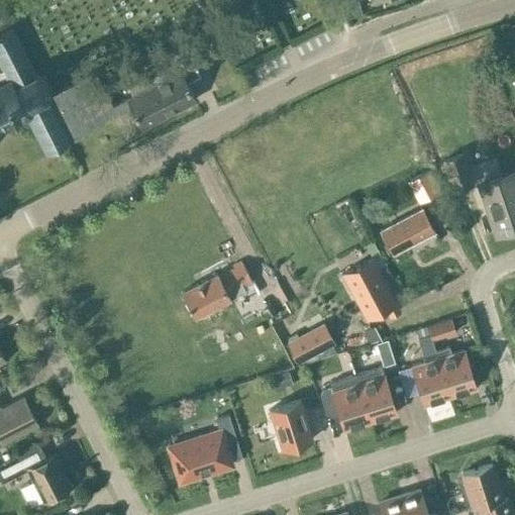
[(0,130),(20,121),(22,124),(29,120),(46,156),(71,143),(66,133),(98,116),(81,82),(48,99),(47,97),(49,89),(44,80),(36,77),(13,31),(0,37),(0,65),(4,72),(0,73),(0,80),(3,86),(0,87),(0,130)]
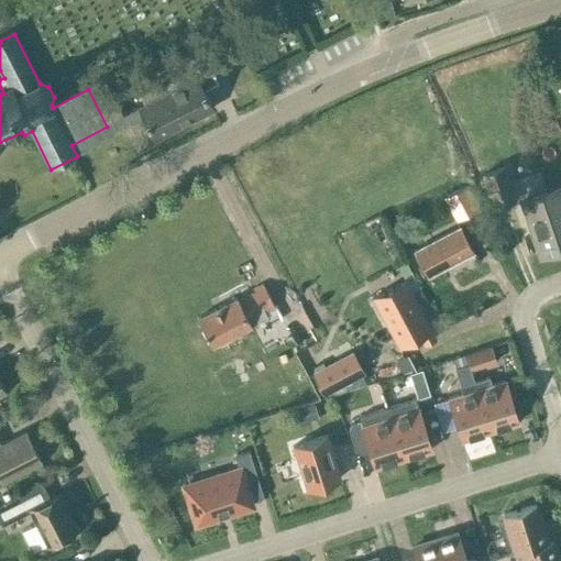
[(95,86),(88,89),(107,127),(140,110),(155,141),(213,110),(205,91),(219,85),(213,74),(202,52),(136,85),(146,105),(123,117),(117,105),(130,98),(125,90),(113,97),(106,83),(105,81),(95,86)]
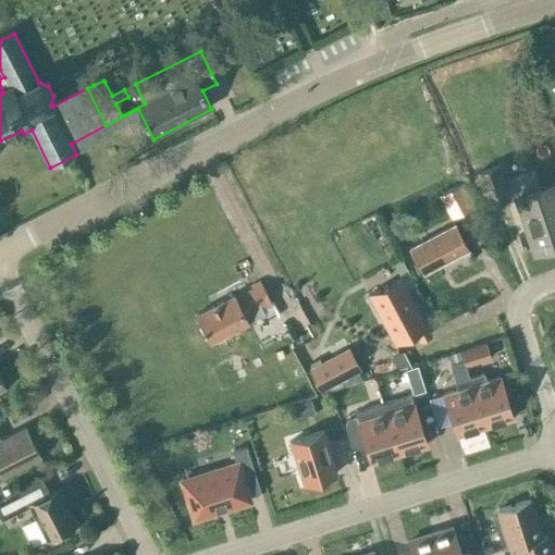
[(500,169),(479,175),(490,209),(503,205),(510,201),(505,185),(500,169)]
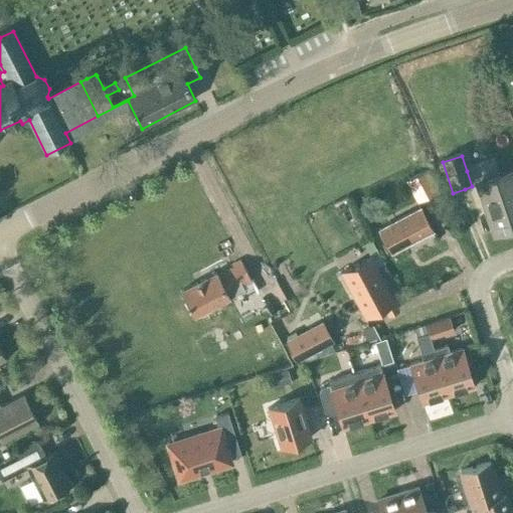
[(429,172),(410,181),(421,202),(439,193),(429,172)]
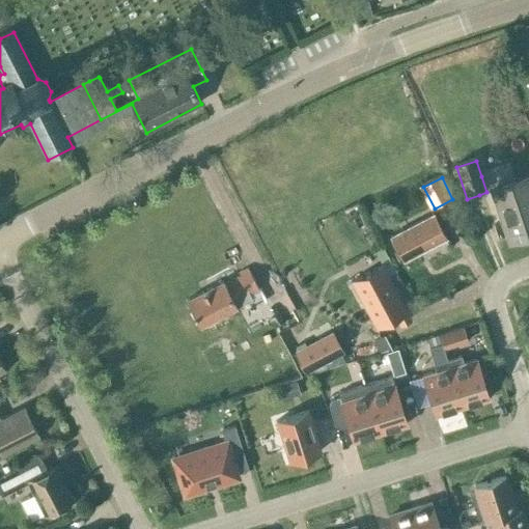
[(528,182),(495,193),(505,223),(511,221),(517,237),(528,232),(528,182)]
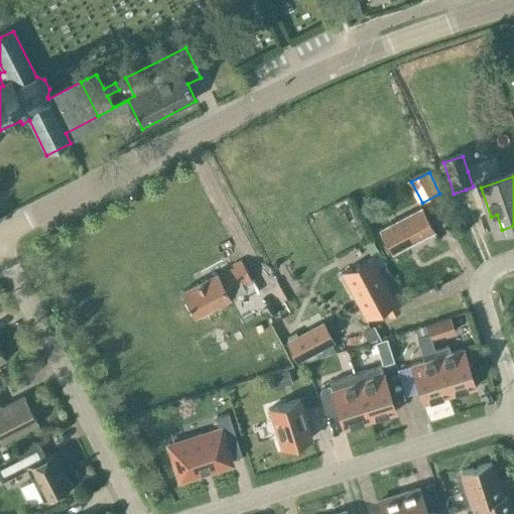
[(447,197),(437,201),(443,214),(454,210),(447,197)]
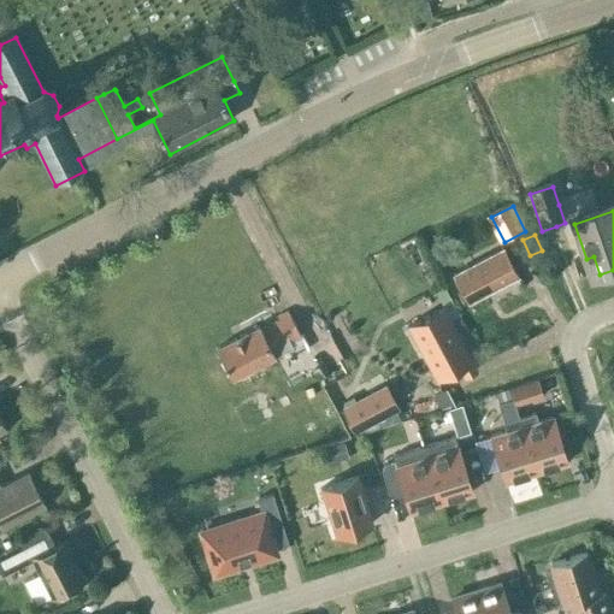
[(519,279),(505,251),(455,277),(470,305),(519,279)]
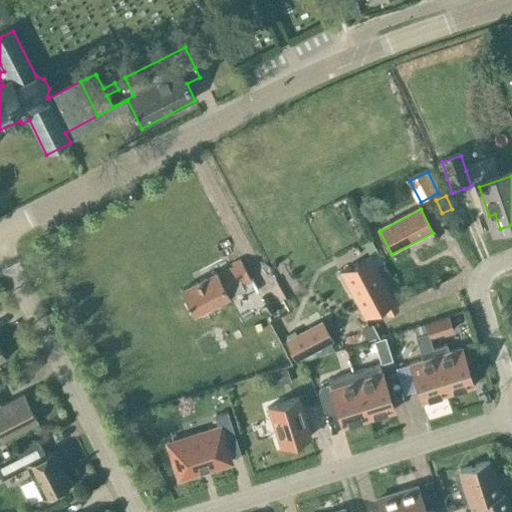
[(394,304),(395,303),(370,258),(341,274),(365,319),(386,308),(390,315),(397,311),(394,304)]
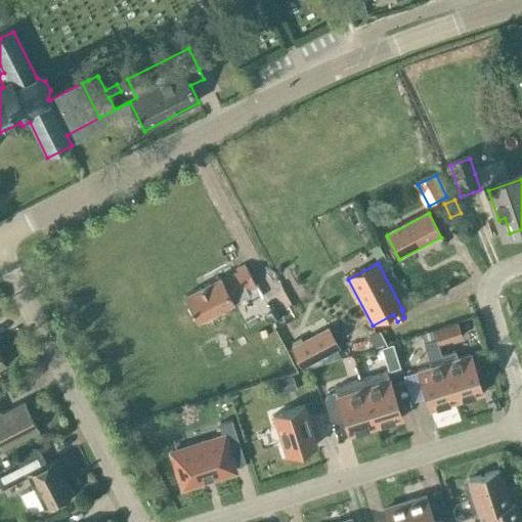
[(234,305),(234,304),(249,296),(247,291),(256,286),(246,266),(235,271),(236,273),(222,281),(221,278),(185,298),(199,323),(234,305)]
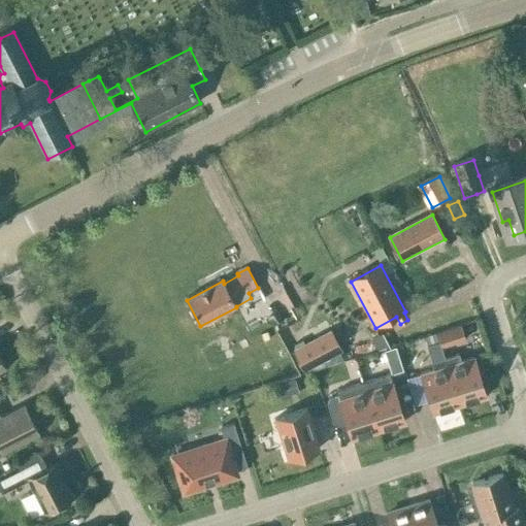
[(461,327),(438,334),(442,349),(466,341),(461,327)]
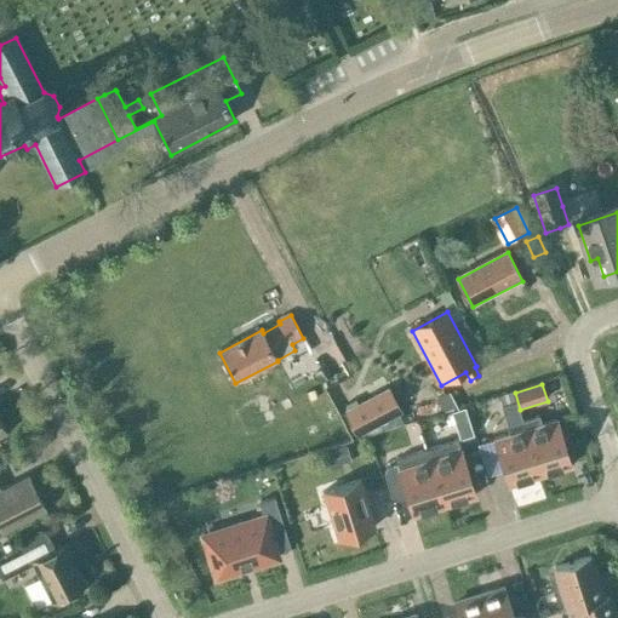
[(390,392),(347,413),(359,436),(362,434),(400,413),(401,412),(390,392)]
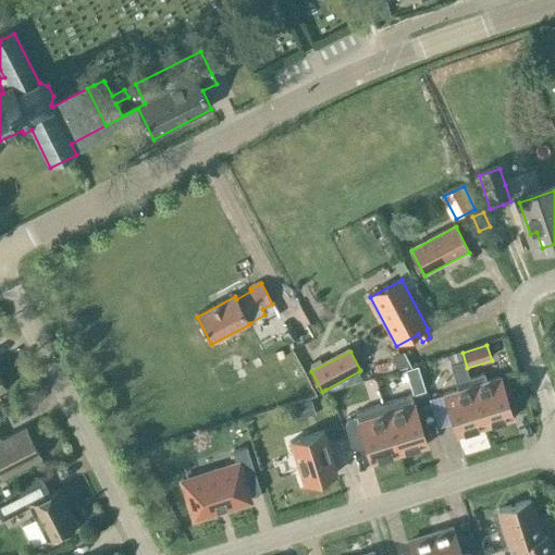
[(463,353),(448,357),(452,366),(465,362),(463,353)]
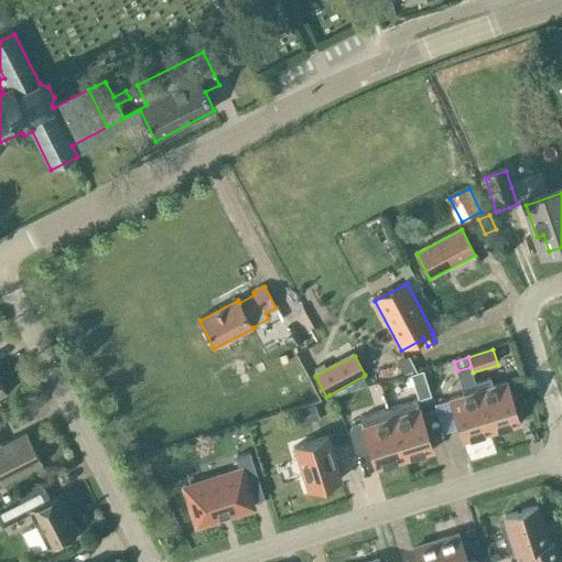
[(417,371),(409,358),(399,364),(406,376),(407,378),(418,375),(417,371)]
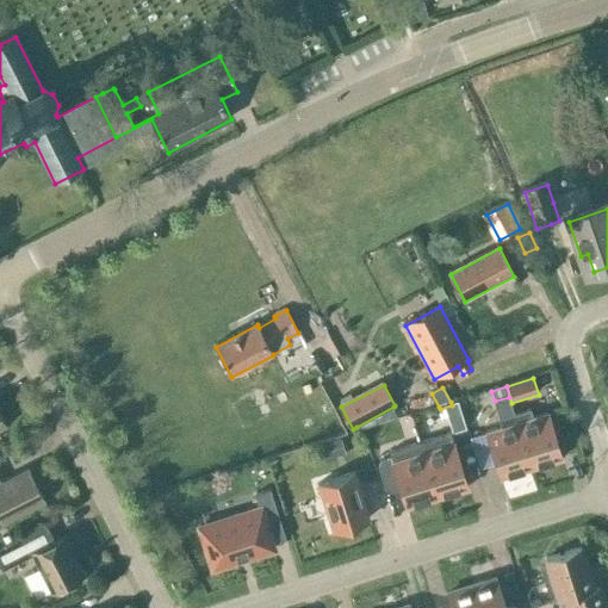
[(502,429),(488,434),(488,435),(497,465),(502,479),(532,470),(515,415),(509,397),(495,401),(501,420),(500,420),(502,429)]
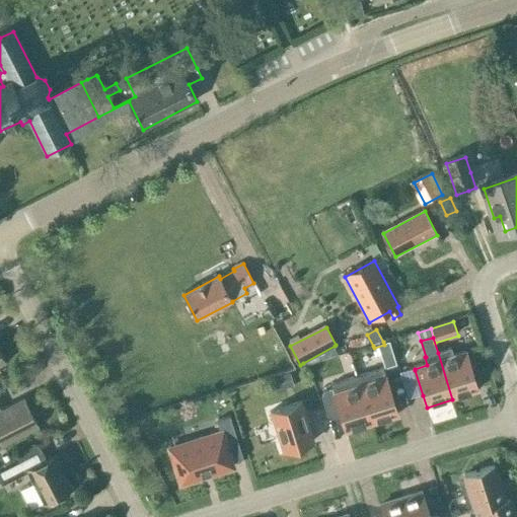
[(397,366),(390,344),(379,347),(386,369),(397,366)]
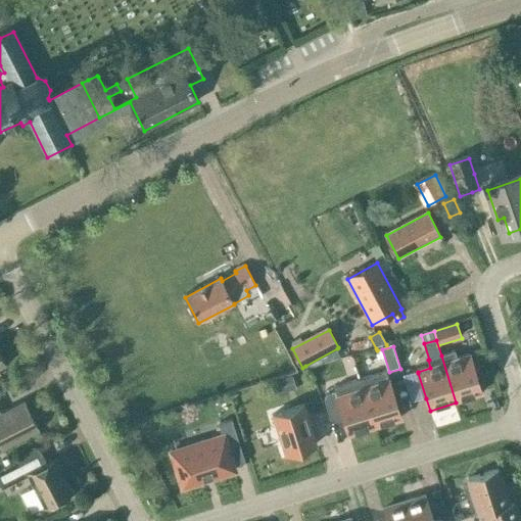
[(337,348),(305,366),(308,370),(342,359),(337,348)]
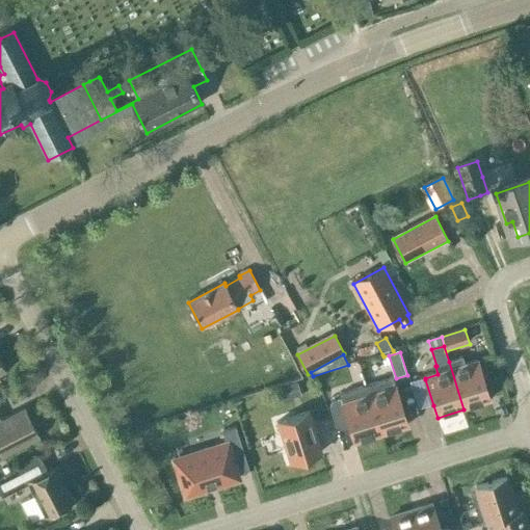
[(462,358),(449,362),(464,409),(491,400),(478,361),(466,365),(462,358)]
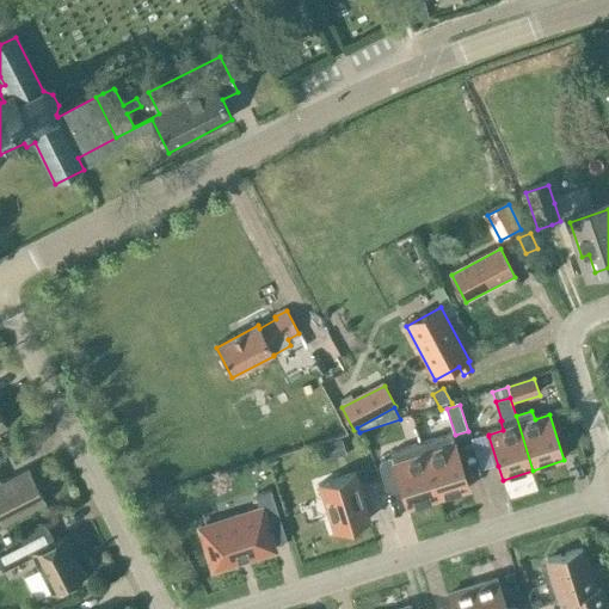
[(453,436),(422,446),(438,500),(469,491),(453,436)]
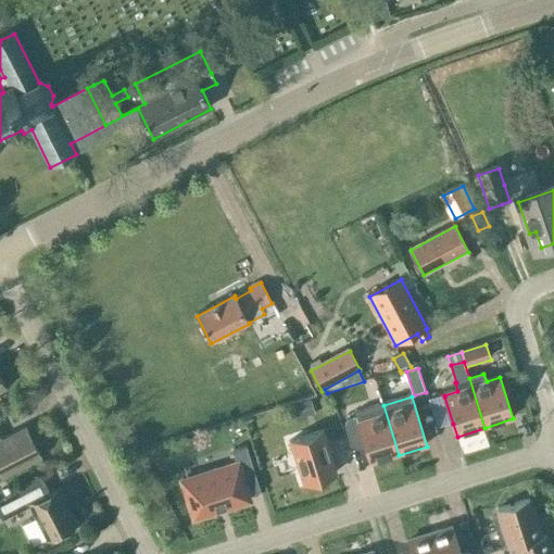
[(315,414),(311,401),(297,405),(301,418),(315,414)]
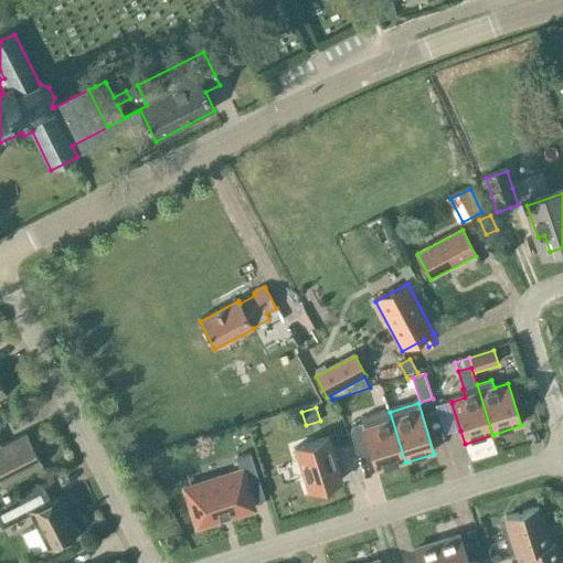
[(353,427),(352,433),(358,453),(363,456),(372,454),(378,471),(405,463),(390,412),(361,421),(362,424),(353,427)]
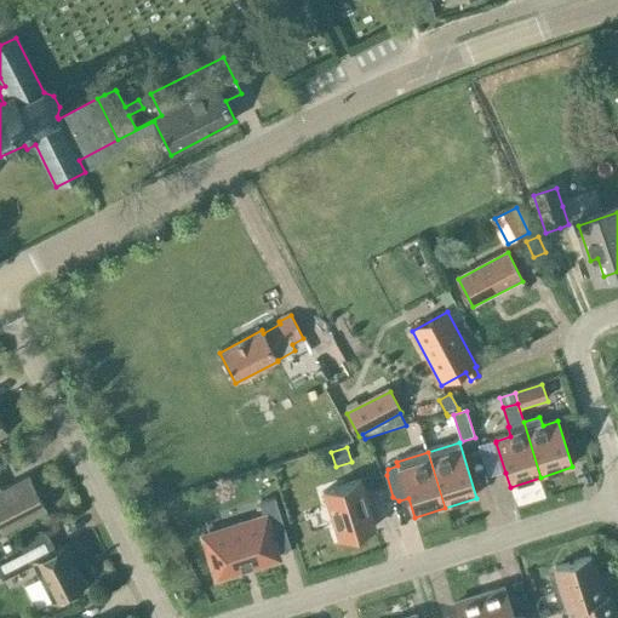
[(0,526),(4,532),(46,510),(29,478),(3,492),(0,487),(0,526)]
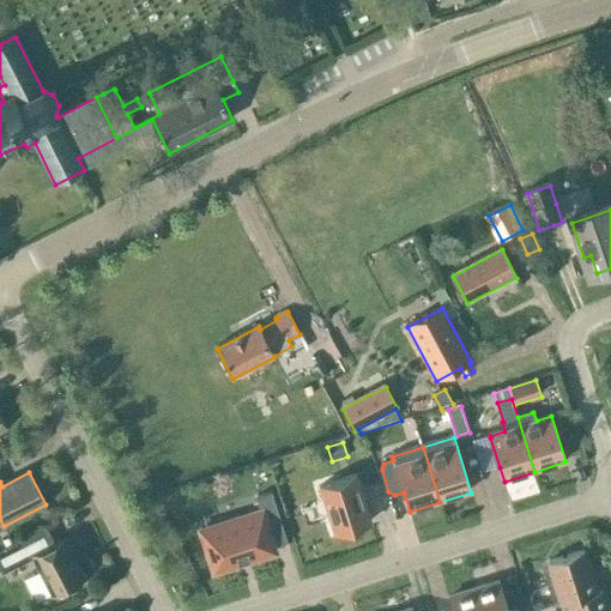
[(371,522),(357,477),(320,489),(334,534),(371,522)]
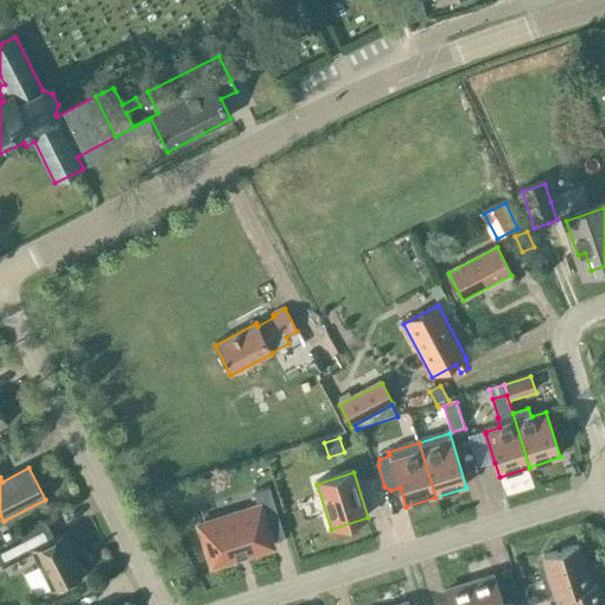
[(265,520),(278,516),(271,489),(255,495),(259,508),(199,527),(212,567),(273,548),(272,542),(265,520)]
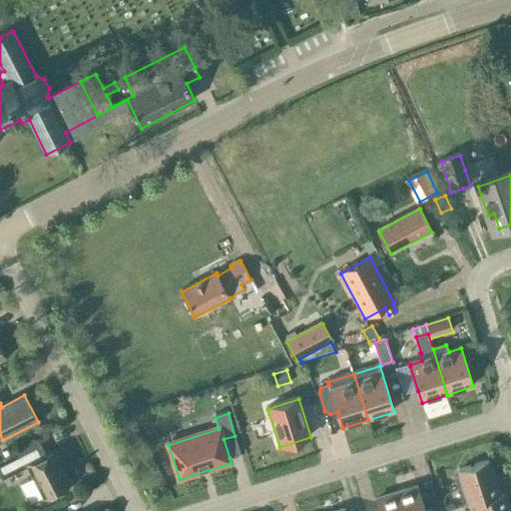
[(39,442),(13,456),(0,462),(0,477),(1,477),(3,481),(29,467),(34,478),(21,485),(30,503),(44,496),(45,498),(70,485),(54,453),(47,457),(39,442)]
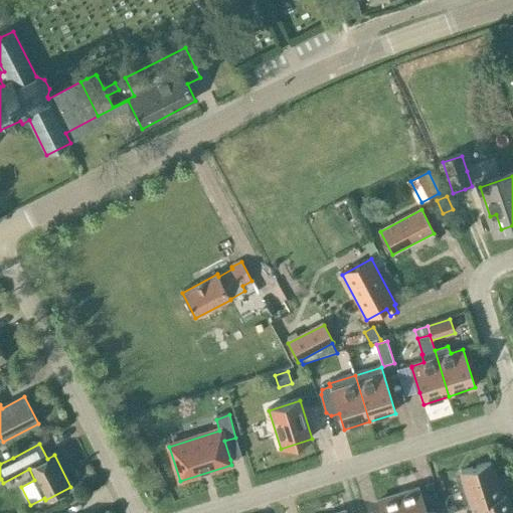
[(460,492),(496,481),(491,464),(462,473),(463,479),(457,481),(460,492)]
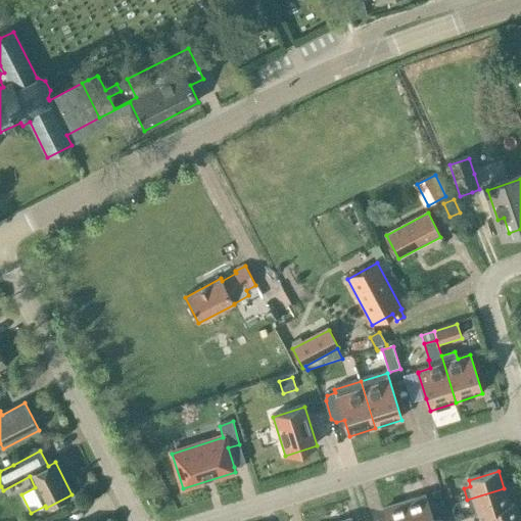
[(504,488),(467,500),(471,512),(478,510),(480,516),(484,514),(510,506),(504,488)]
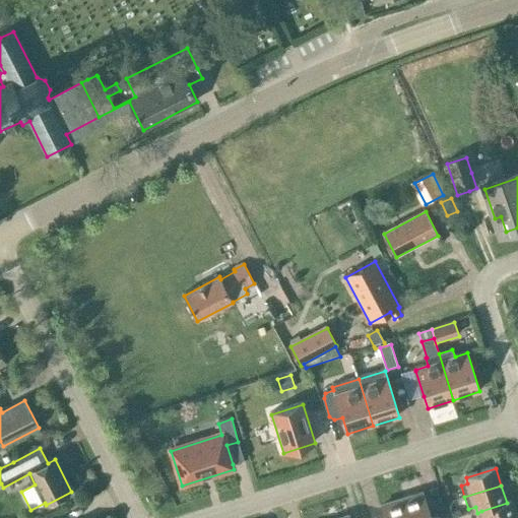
[(431,517),(424,495),(402,501),(407,517),(431,517)]
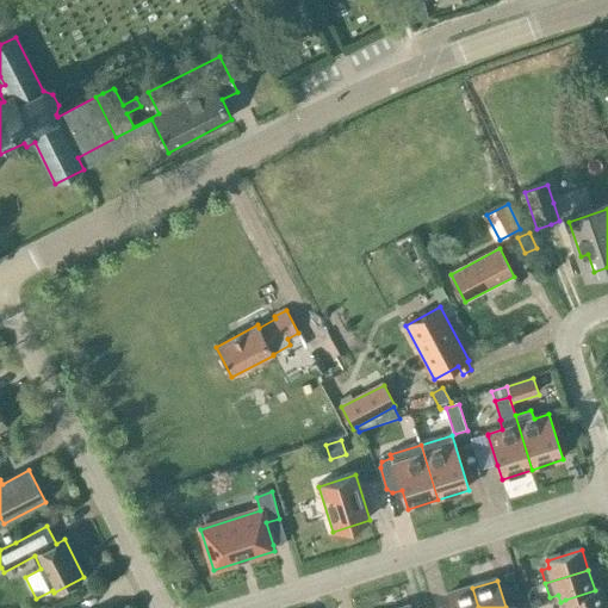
[(478,607),(472,588),(448,596),(451,607),(478,607)]
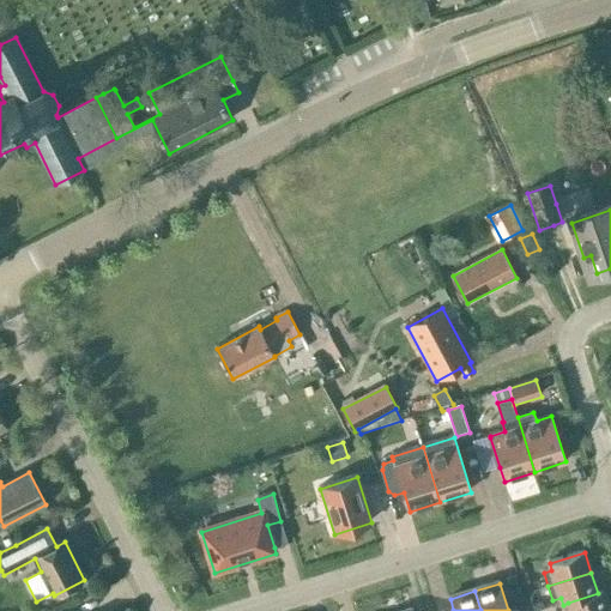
[(598,593),(568,603),(570,609),(566,610),(609,610),(603,591),(598,593)]
